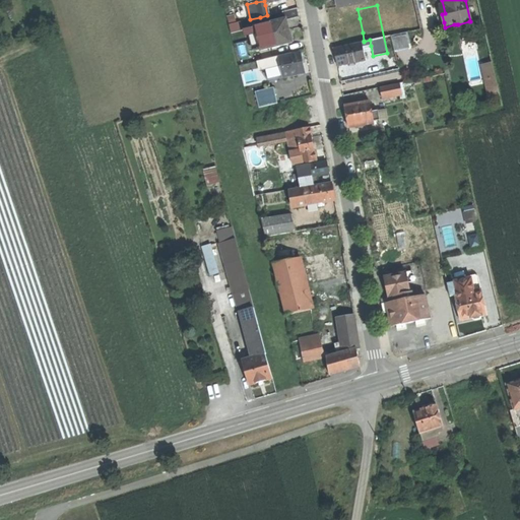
[(358,9),(344,11),(346,21),(360,18),(358,9)]
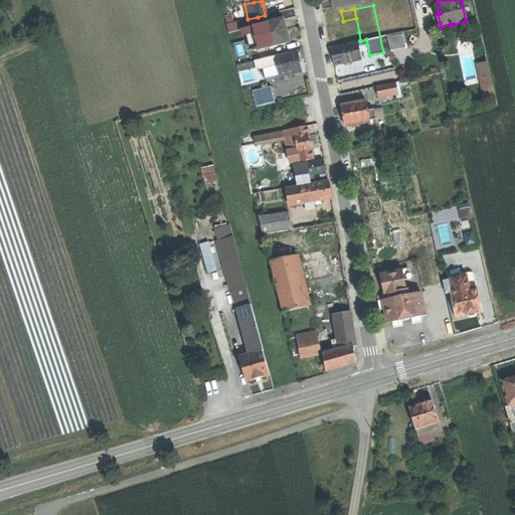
[(341,10),(325,14),(326,19),(327,24),(343,21),(341,11),(341,10)]
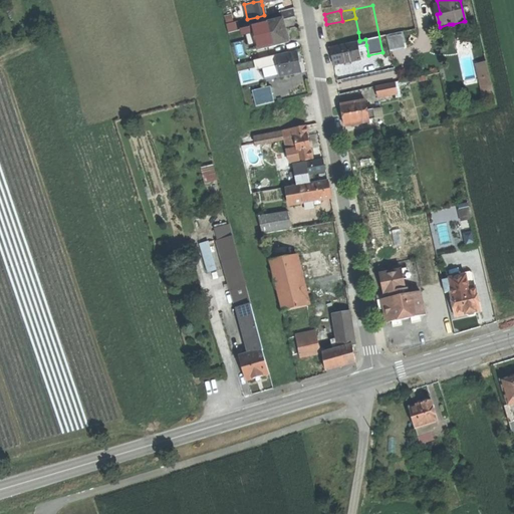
[(283,19),(253,27),(253,28),(258,47),(258,49),(288,42),(284,26),(283,19)]
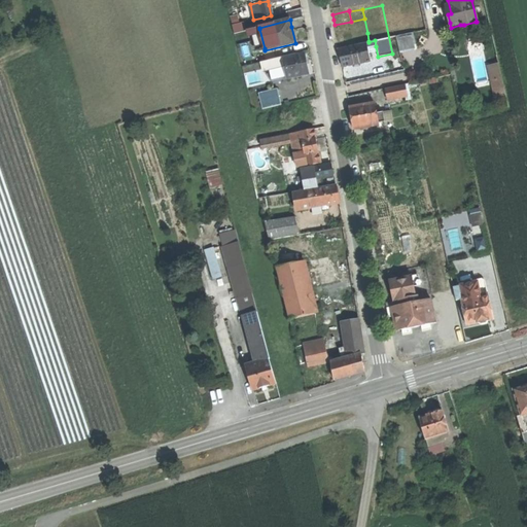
[(246,22),(235,23),(236,31),(247,30),(246,22)]
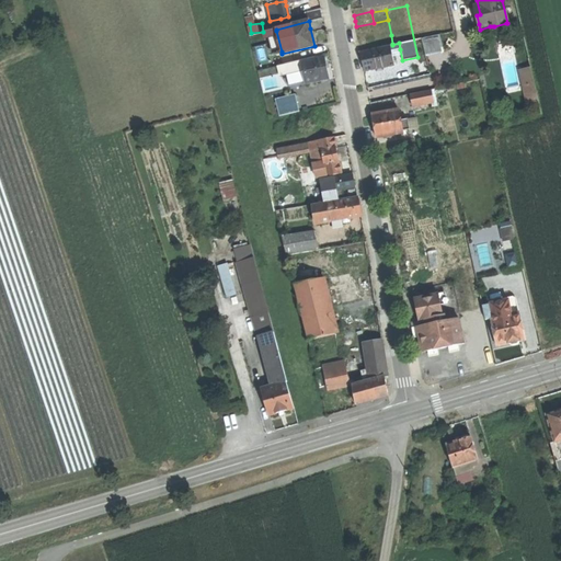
[(506,23),(494,26),(496,34),(508,32),(506,23)]
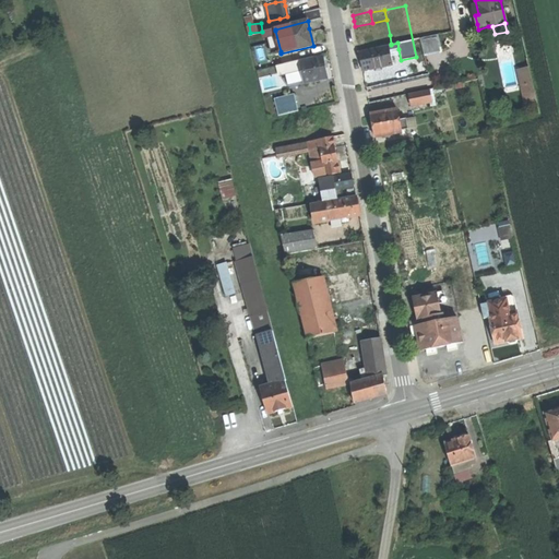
[(275,31),(270,33),(275,52),(281,51),(275,31)]
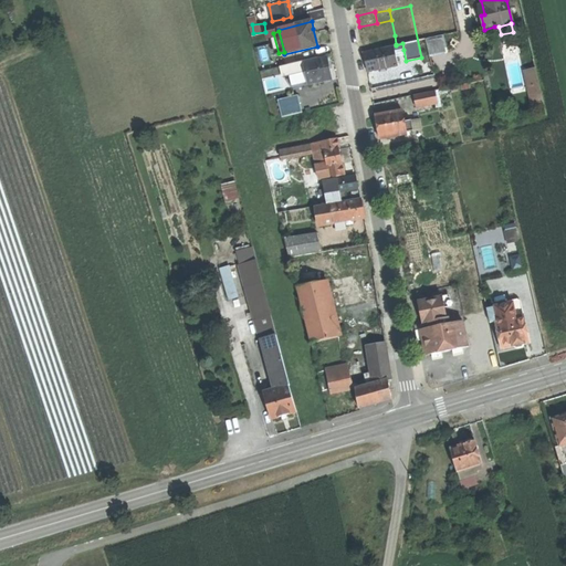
[(395,35),(381,40),(384,48),(396,44),(395,35)]
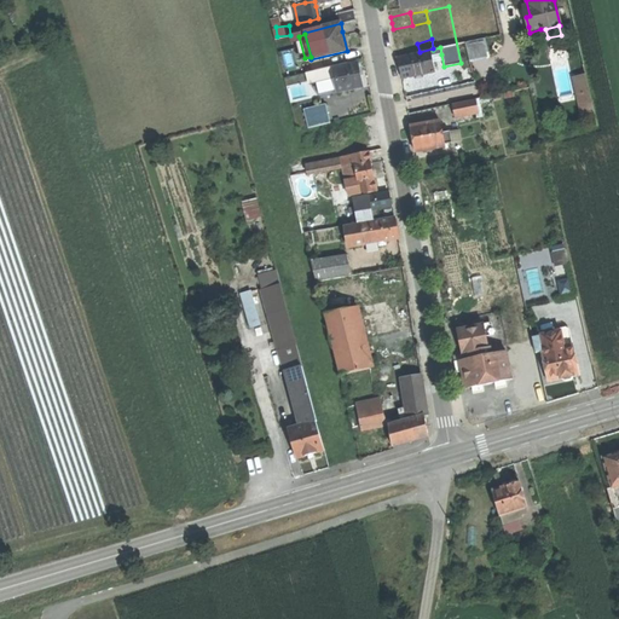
[(481,40),(480,39),(464,42),(469,63),(487,58),(486,53),(489,53),(485,39),(481,40)]
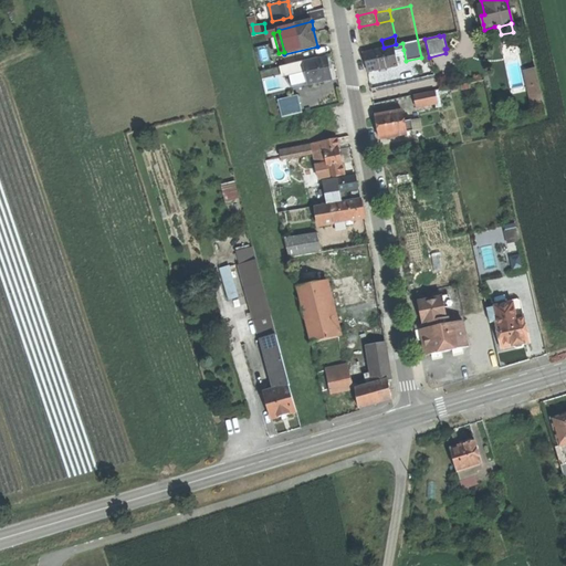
[(371,39),(362,41),(364,51),(374,49),(373,42),(371,39)]
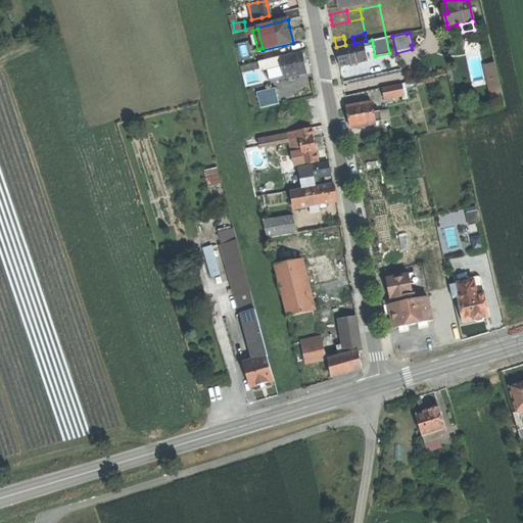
[(352,37),(344,39),(345,45),(354,44),(352,37)]
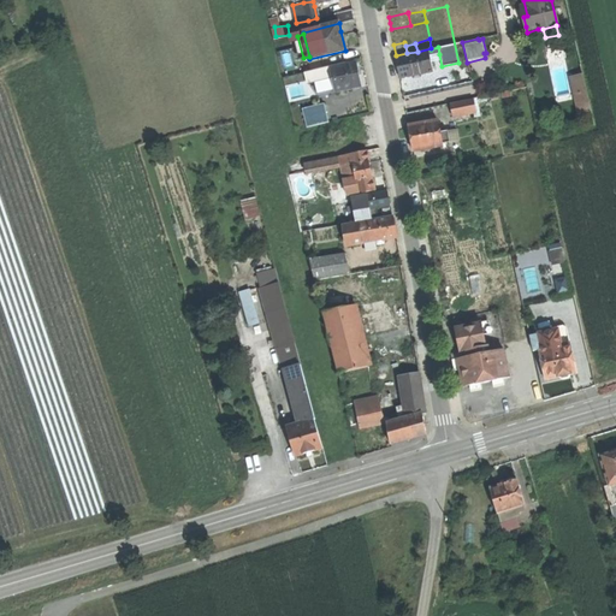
[(428,49),(396,57),(398,69),(401,78),(432,71),(430,60),(430,57),(428,49)]
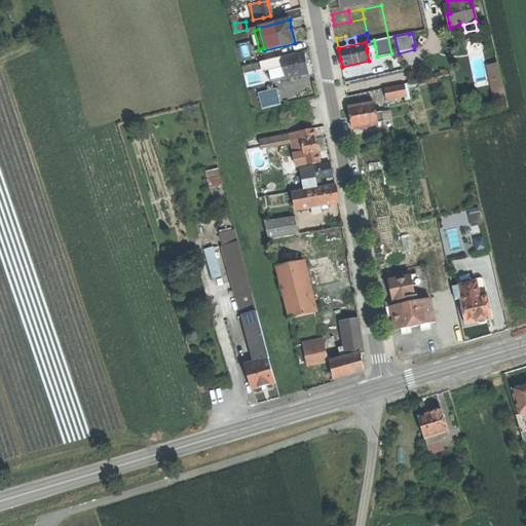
[(303,53),(283,59),(284,65),(287,78),(307,74),(306,65),(303,53)]
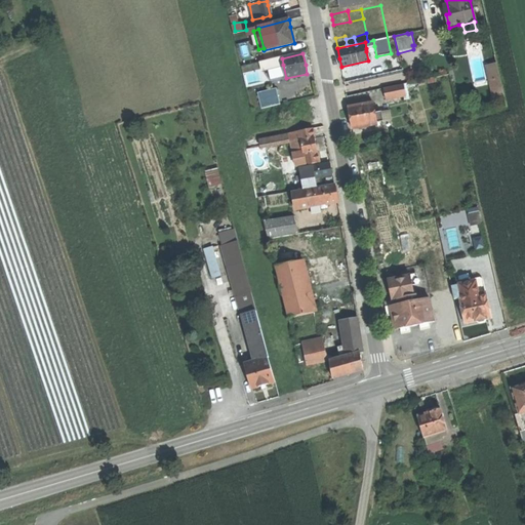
[(281,57),(260,63),(263,71),(278,68),(278,66),(283,65),(282,58),(281,57)]
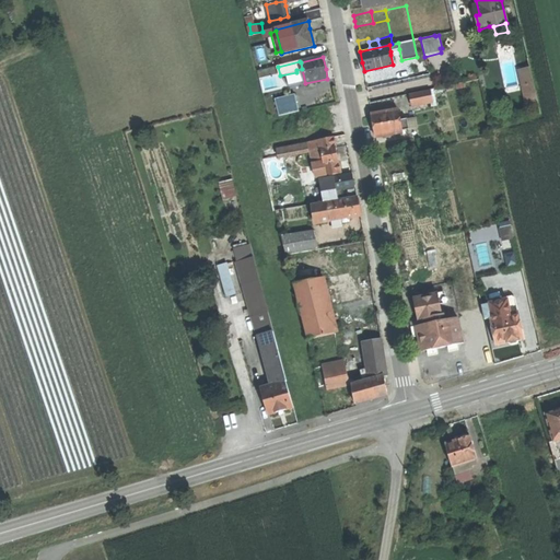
[(529,67),(518,69),(526,103),(529,103),(525,85),(534,84),(529,67)]
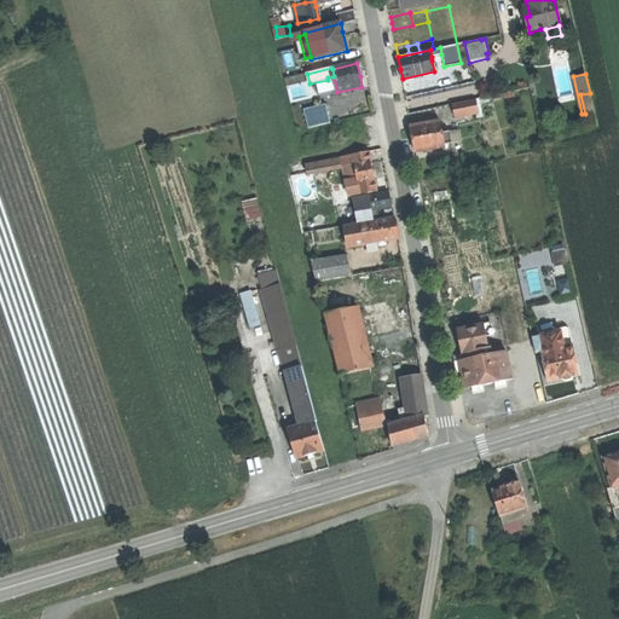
[(580,94),(585,114),(594,111),(590,93),(580,94)]
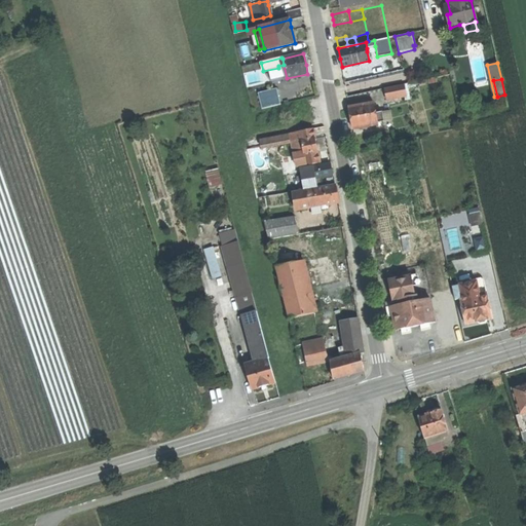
[(404,86),(384,90),(386,100),(407,97),(404,86)]
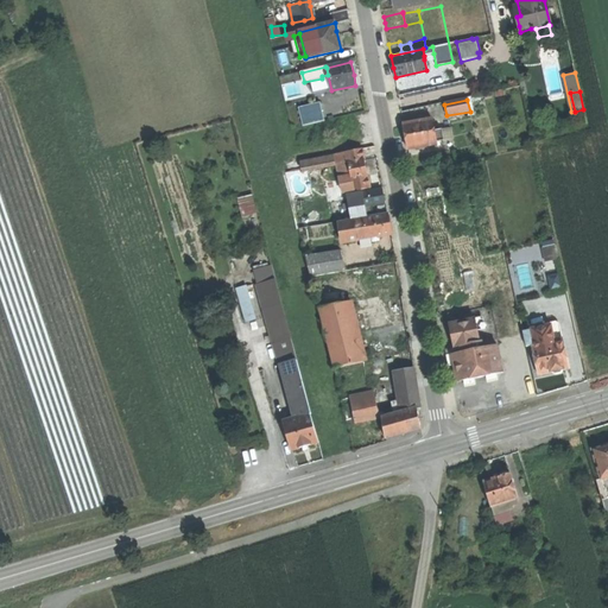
[(321,102),(298,108),(303,127),(324,121),(321,102)]
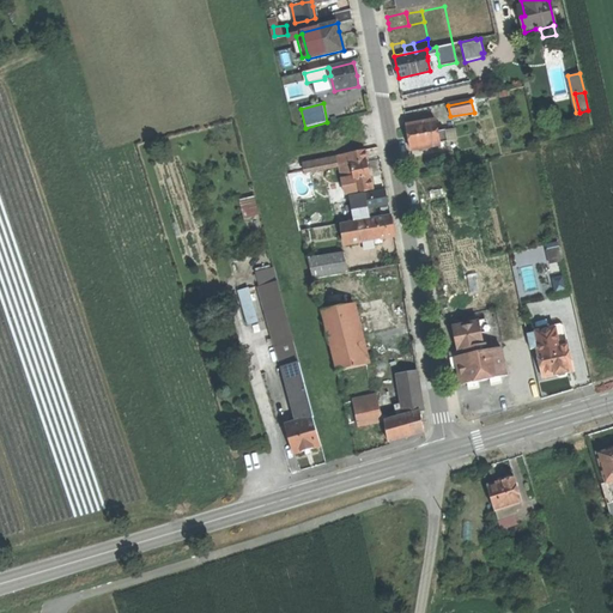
[(436,120),(406,126),(408,138),(411,151),(422,149),(422,150),(430,149),(429,147),(441,145),(441,141),(447,140),(444,131),(438,132),(436,120)]
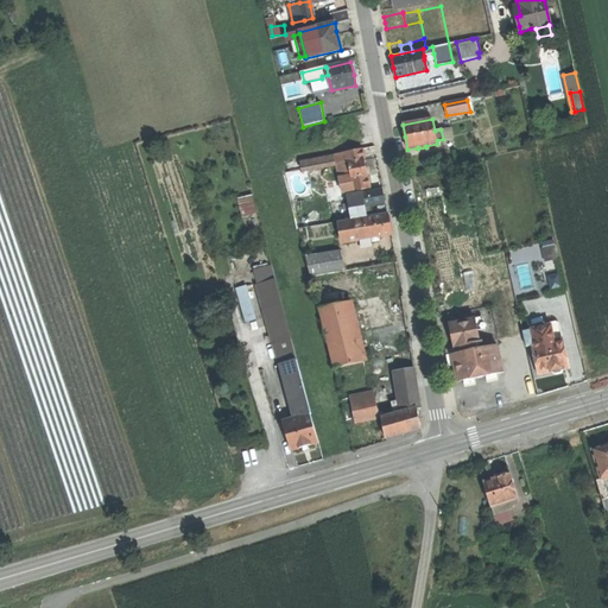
[(362,150),(347,152),(349,163),(365,159),(362,150)]
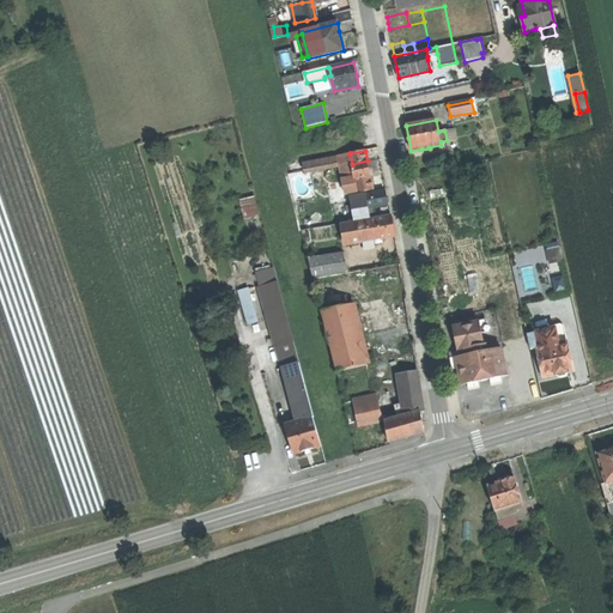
[(350,153),(303,163),(304,171),(339,164),(346,195),(357,193),(352,164),(350,153)]
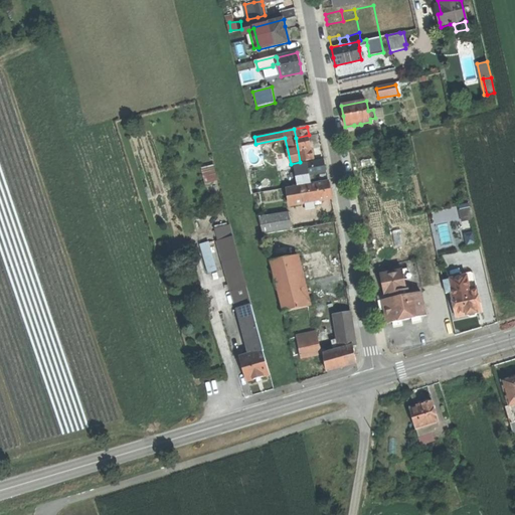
[(309,135),(296,138),(300,162),(314,159),(311,145),(309,135)]
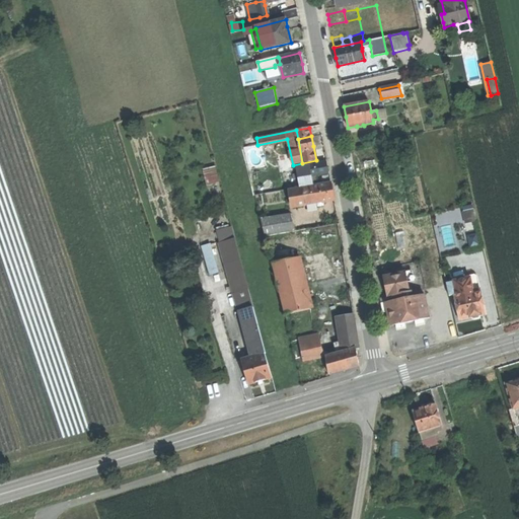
[(326,161),(307,165),(309,176),(310,176),(328,173),(327,166),(326,161)]
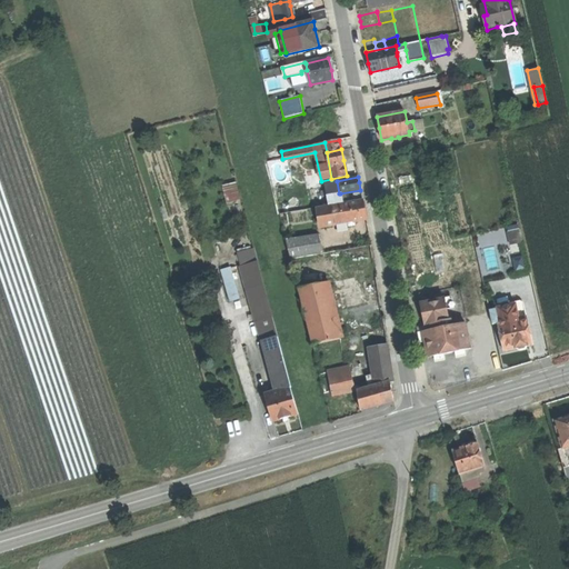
[(337,181),(325,182),(329,205),(341,203),(340,193),(339,193),(337,181)]
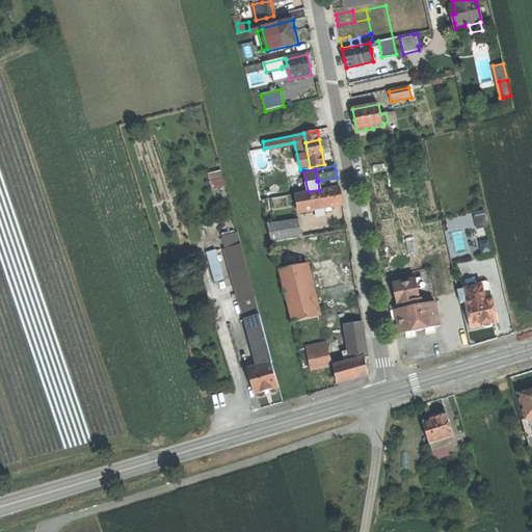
[(214,188),(227,186),(224,171),(211,175),(214,188)]
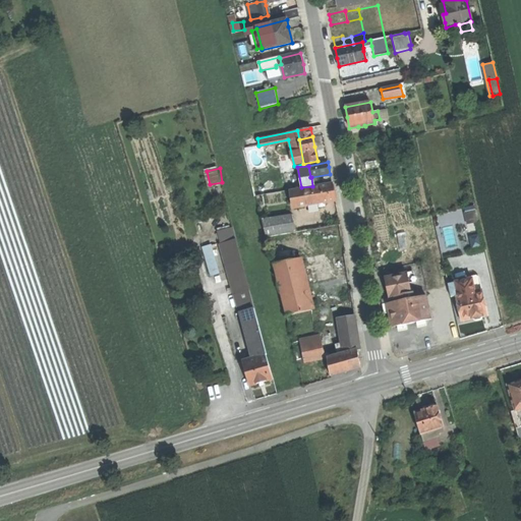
[(332,183),(304,188),(307,206),(336,200),(333,188),(332,183)]
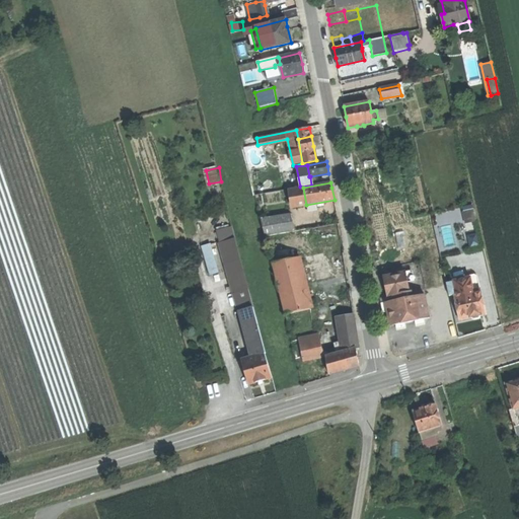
[(303,188),(290,190),(293,207),(306,205),(303,188)]
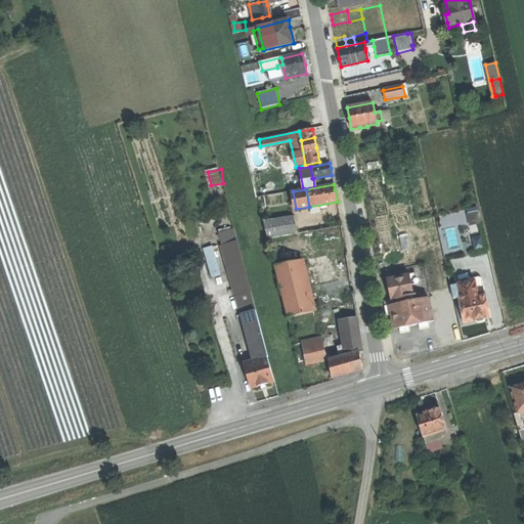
[(294,216),(263,221),(267,239),(298,233),(294,216)]
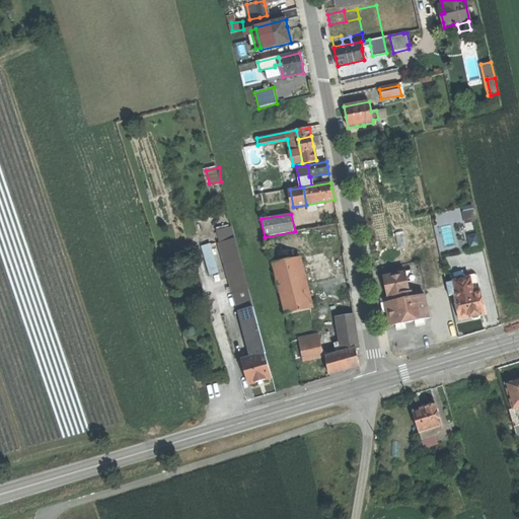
[(231,226),(216,230),(238,310),(240,310),(252,306),(231,226)]
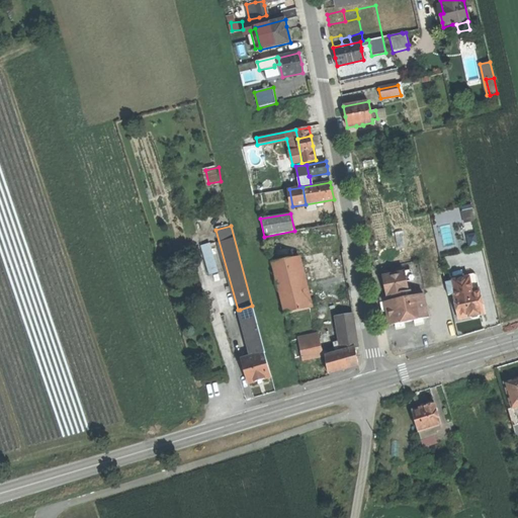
[(209,274),(221,271),(212,242),(202,245),(209,274)]
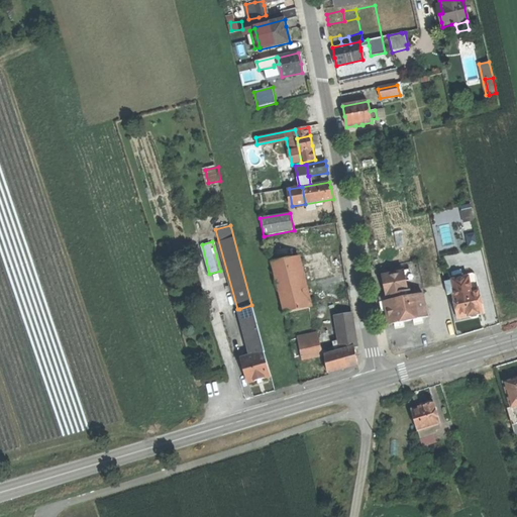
[(296,256),(272,262),(285,313),(309,308),(296,256)]
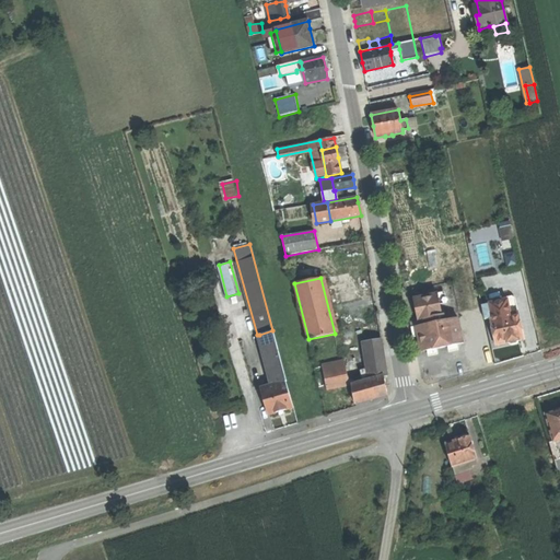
[(439,293),(415,299),(419,321),(428,318),(429,324),(417,327),(418,334),(420,346),(428,350),(464,342),(458,318),(443,322),(442,316),(443,316),(439,293)]
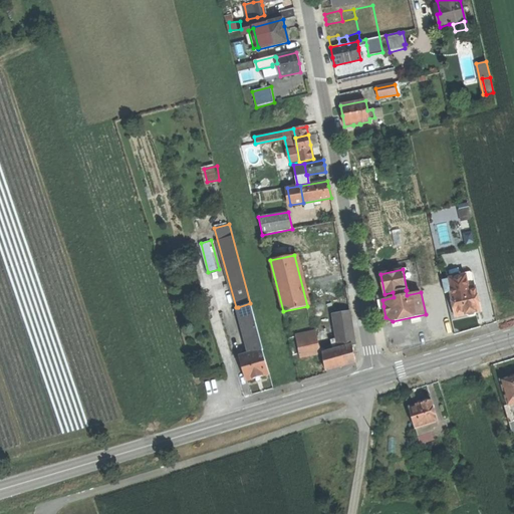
[(469,275),(462,277),(465,289),(472,288),(469,275)]
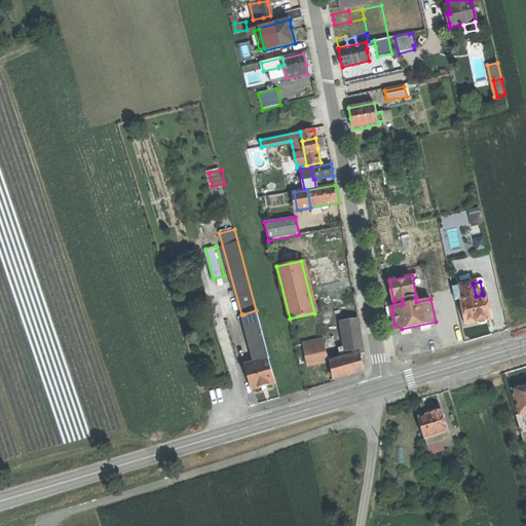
[(473,284),(457,287),(460,300),(476,296),(473,284)]
